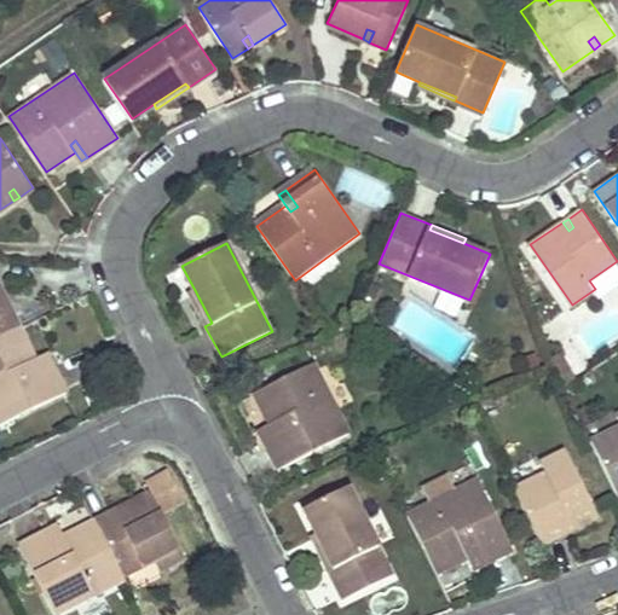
[(0,337),(22,328),(13,312),(6,315),(3,308),(10,305),(0,283),(0,337)]
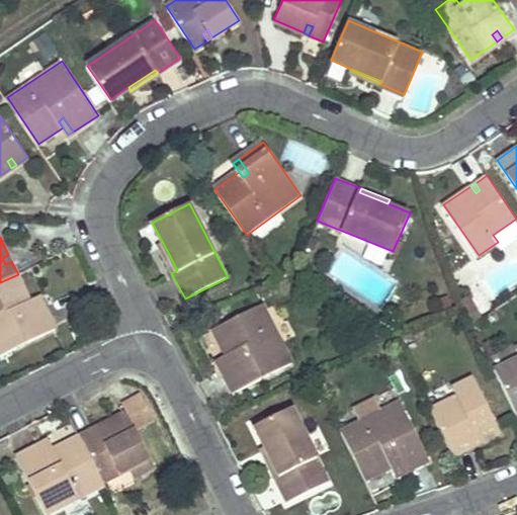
[(163,243),(157,245),(171,273),(177,270),(163,243)]
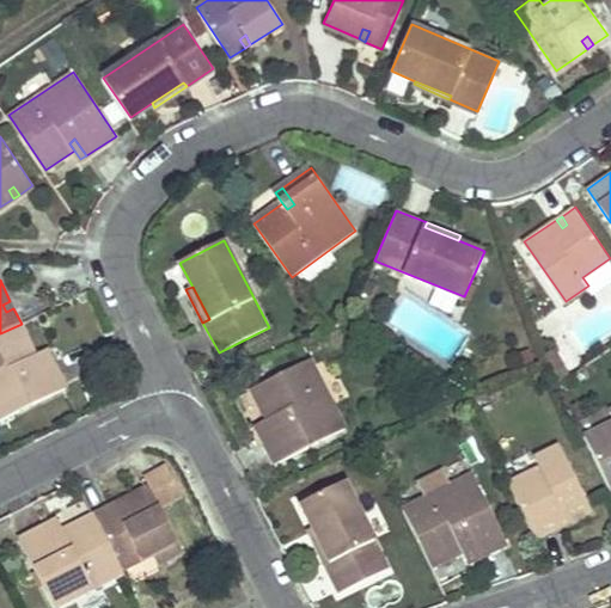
[(10,301),(2,305),(6,312),(13,308),(10,301)]
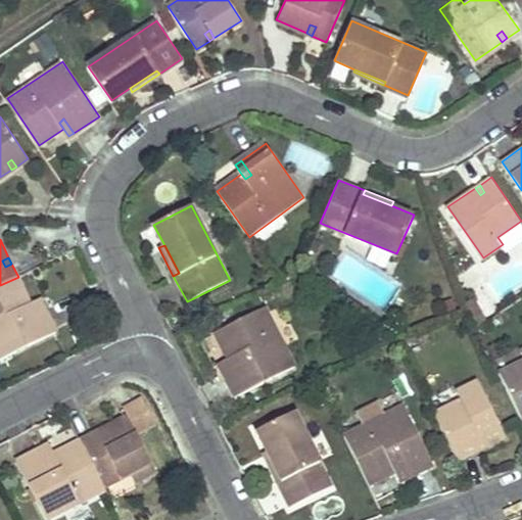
[(18,277),(0,285),(0,358),(56,330),(44,303),(28,311),(26,306),(32,303),(18,277)]
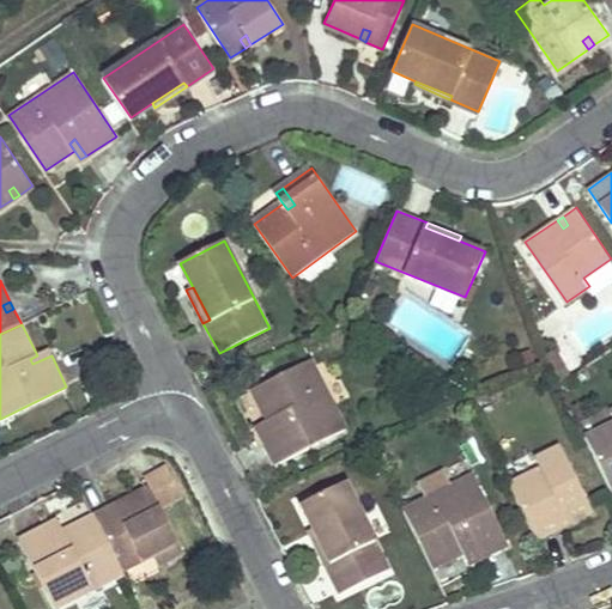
[(553,348),(543,352),(546,361),(557,358),(553,348)]
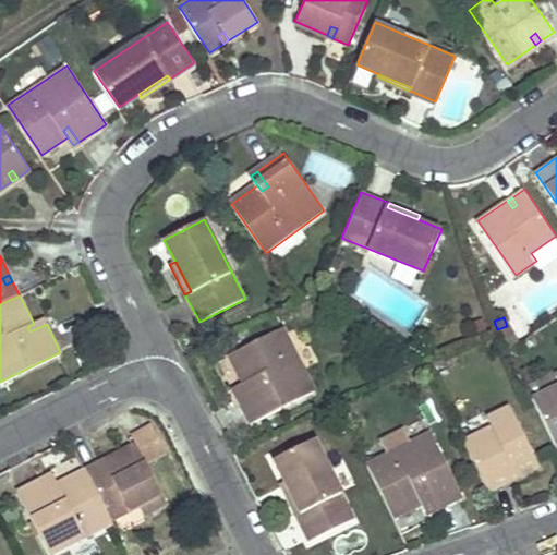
[(29,332),(47,324),(44,320),(34,324),(27,327),(29,332)]
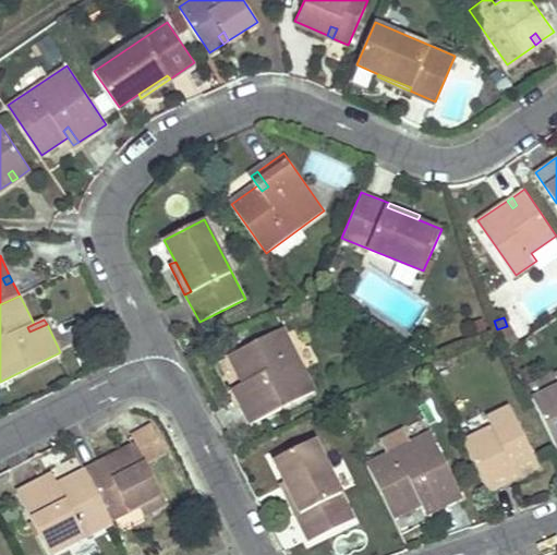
[(281,325),(229,353),(243,381),(250,377),(253,383),(237,391),(252,421),(314,387),(281,325)]
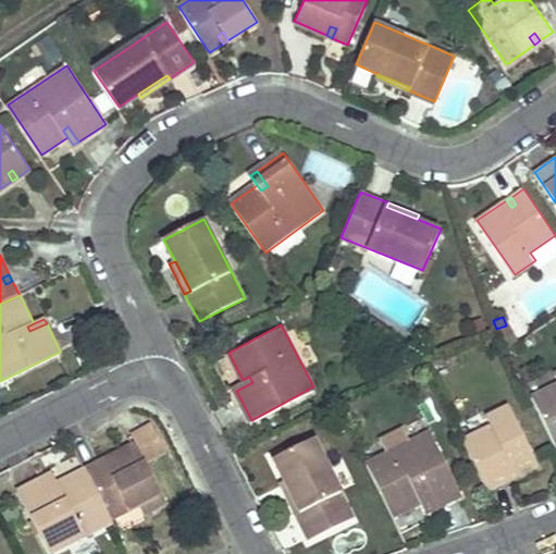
[(517,343),(506,325),(496,329),(509,348),(517,343)]
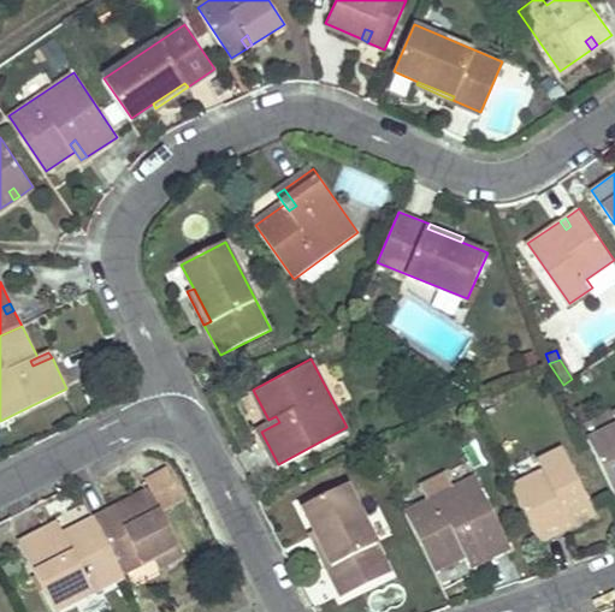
[(268,420),(258,426),(261,432),(279,422),(276,416),(268,420)]
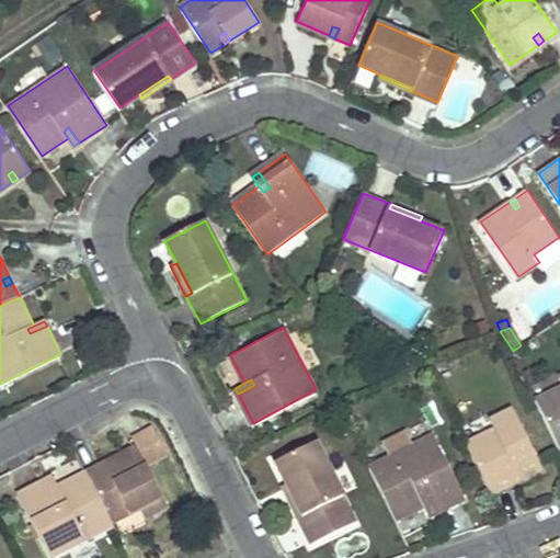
[(559,386),(536,398),(559,447),(559,386)]
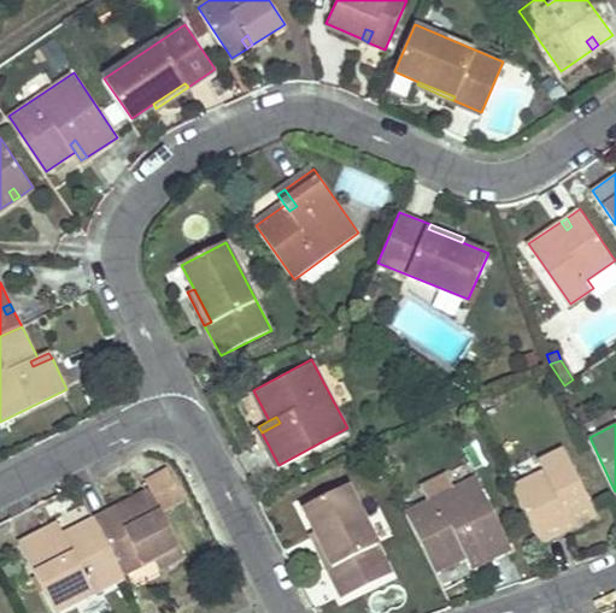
[(541,469),(512,483),(540,541),(556,534),(551,525),(556,523),(559,531),(596,514),(565,448),(539,460),(541,469)]
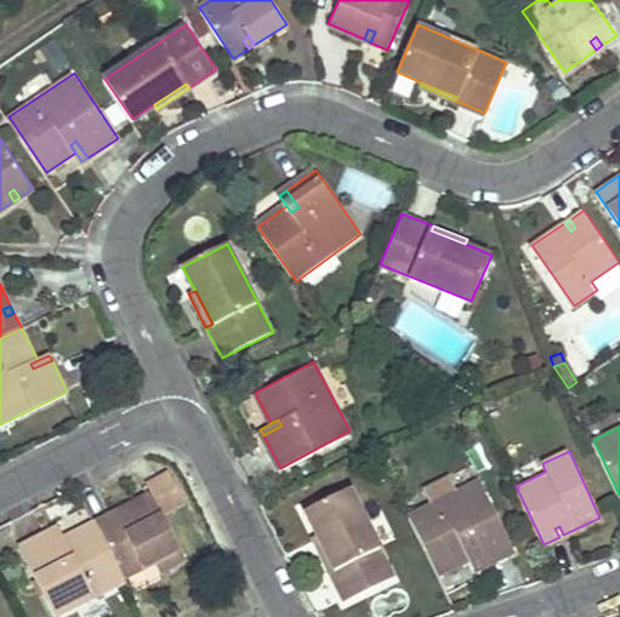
[(112,512),(96,520),(125,578),(158,561),(163,570),(187,558),(164,512),(185,501),(169,474),(149,484),(153,491),(119,508),(124,518),(117,520),(112,512)]
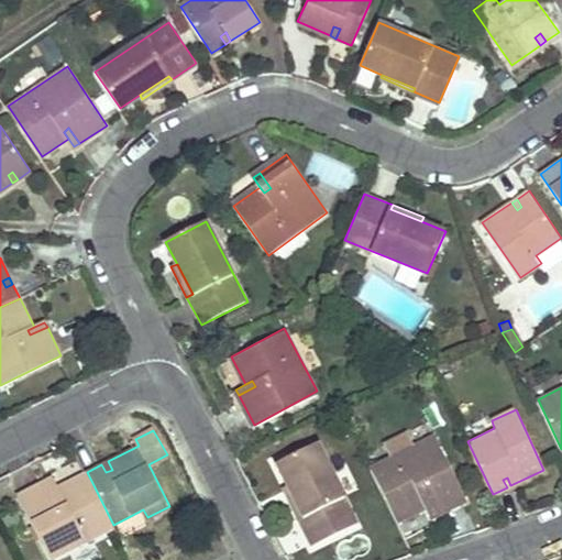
[(387,458),(412,445),(406,432),(381,445),(387,458)]
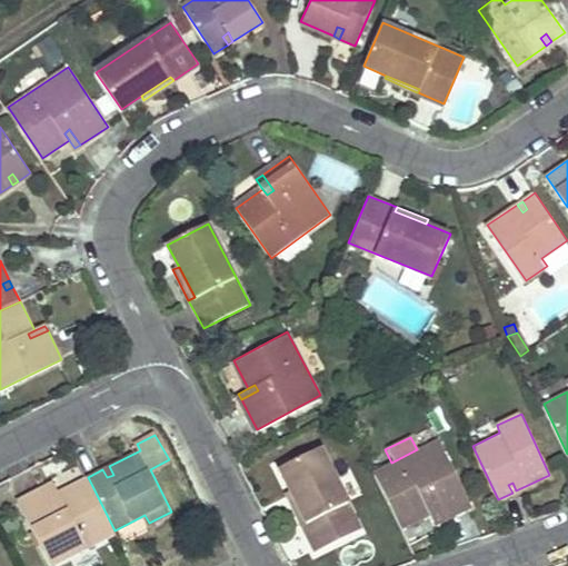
[(391,463),(376,470),(402,526),(431,510),(428,505),(435,502),(442,518),(471,504),(439,438),(417,449),(391,463)]
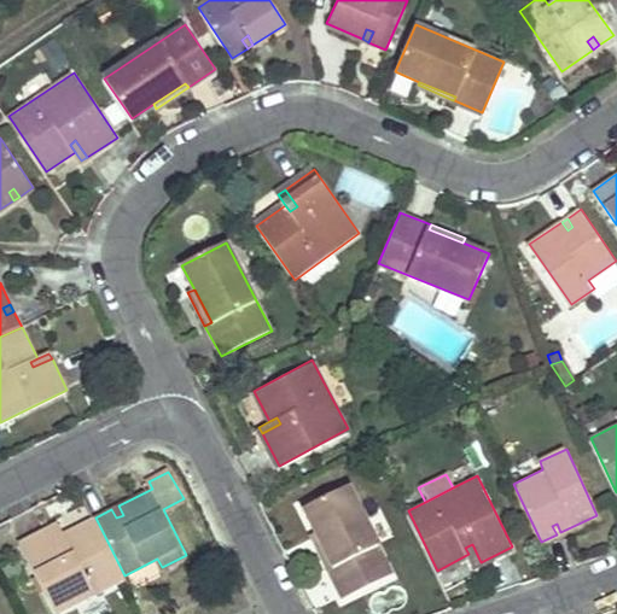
[(350,483),(304,504),(318,530),(335,565),(330,567),(344,596),(394,571),(350,483)]
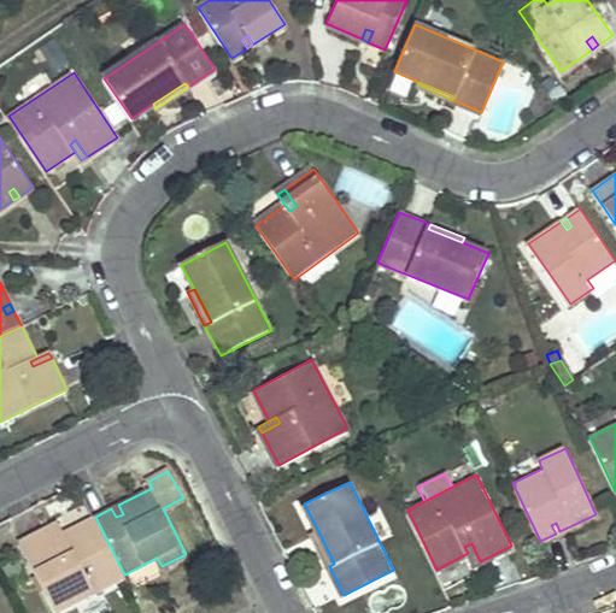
[(118,505),(111,508),(116,517),(123,514),(118,505)]
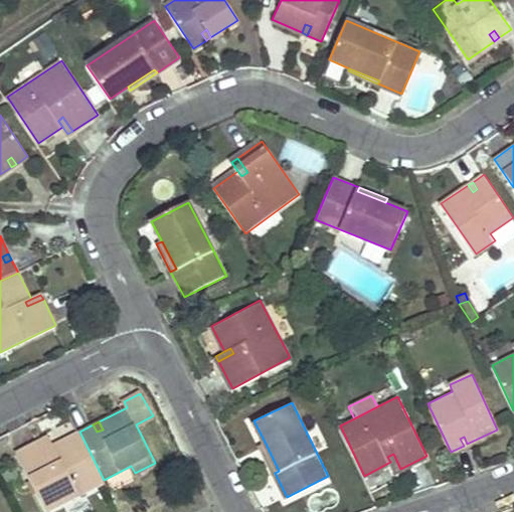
[(42,438),(16,452),(46,509),(104,480),(79,432),(53,445),(56,452),(50,455),(42,438)]
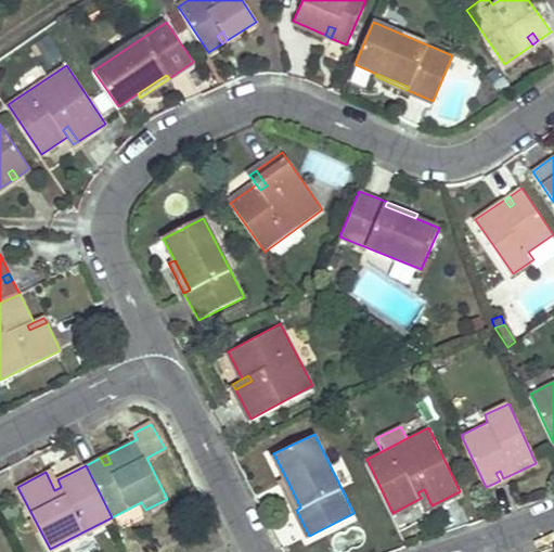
[(52,470),(46,472),(54,490),(61,487),(58,479),(52,470)]
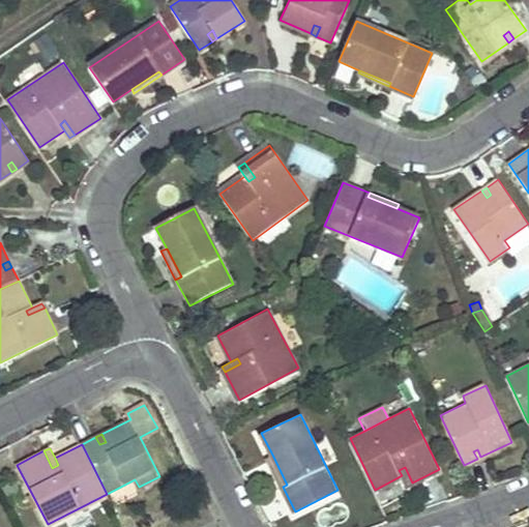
[(272,455),(268,457),(283,487),(287,485),(272,455)]
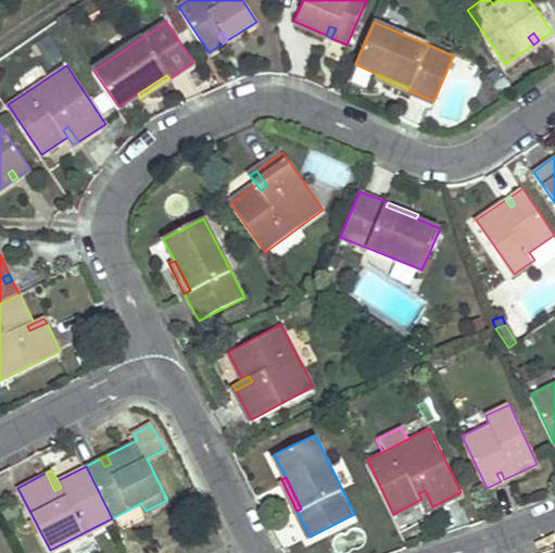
[(425,490),(418,493),(421,499),(427,510),(432,506),(425,490)]
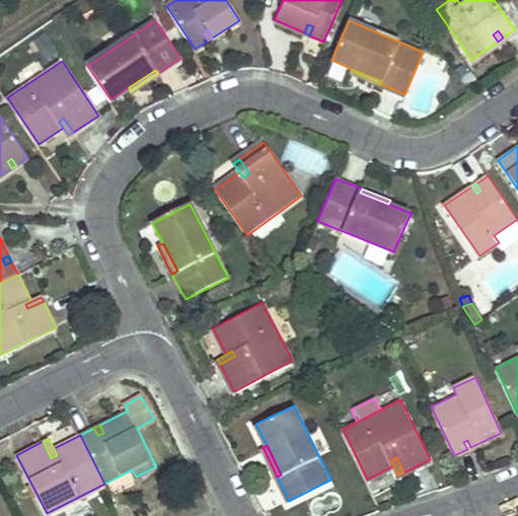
[(132,469),(104,484),(112,497),(139,483),(136,476),(132,469)]
